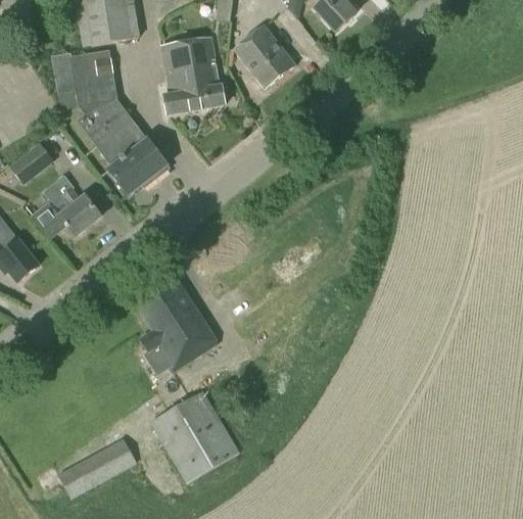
[(77,0),(84,45),(138,37),(132,0),(77,0)]
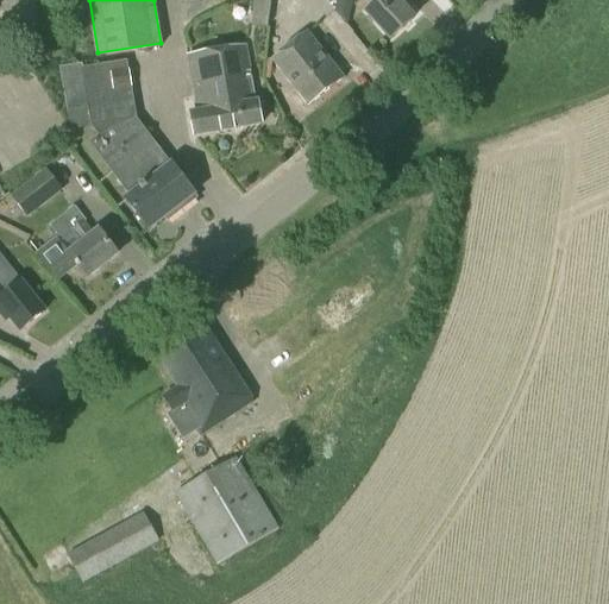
[(369,0),(371,2),(365,8),(390,36),(414,14),(401,1),(402,0),(369,0)]
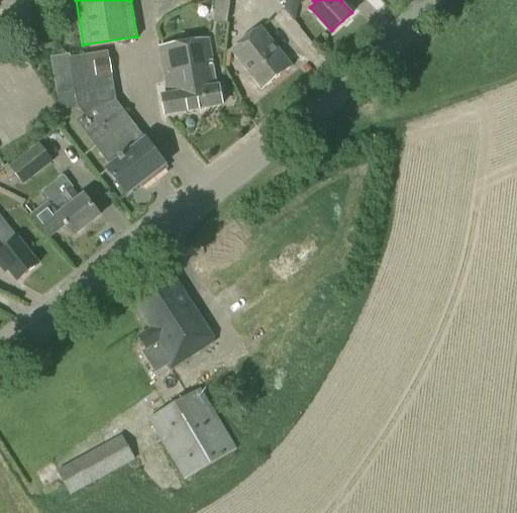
[(382,0),(395,15),(409,3),(406,0),(382,0)]
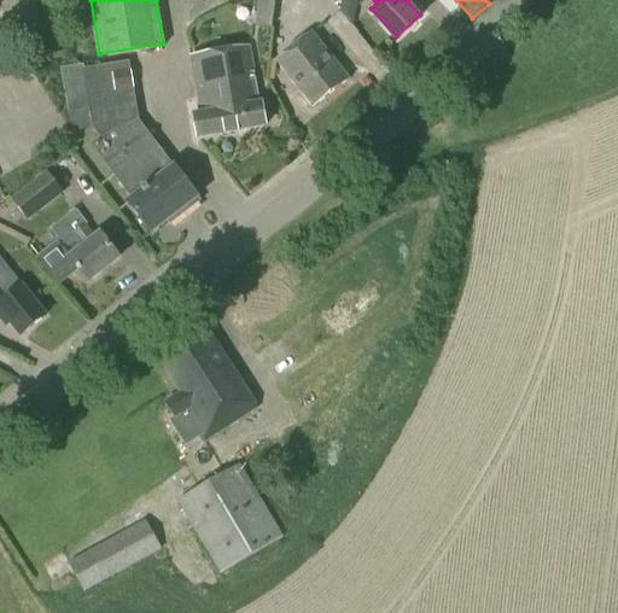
[(312,104),(348,76),(312,29),(275,58),(312,104)]
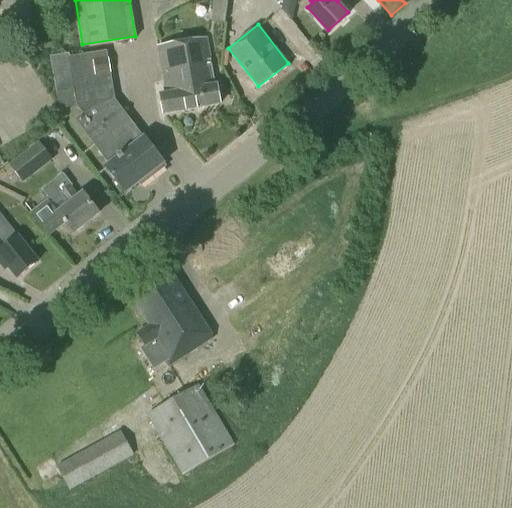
[(206,34),(156,43),(165,92),(160,92),(164,112),(220,102),(216,83),(214,83),(206,34)]
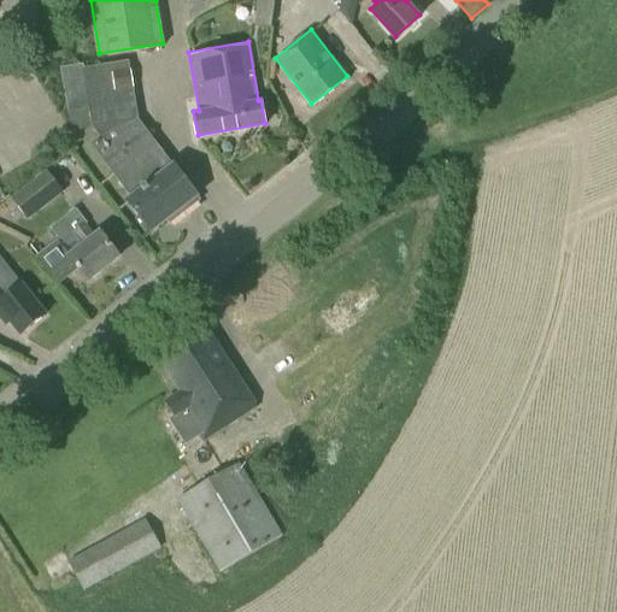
[(139,117),(129,58),(84,65),(83,62),(59,65),(68,110),(88,106),(92,124),(99,134),(89,141),(130,196),(128,199),(151,229),(197,194),(174,164),(139,117)]
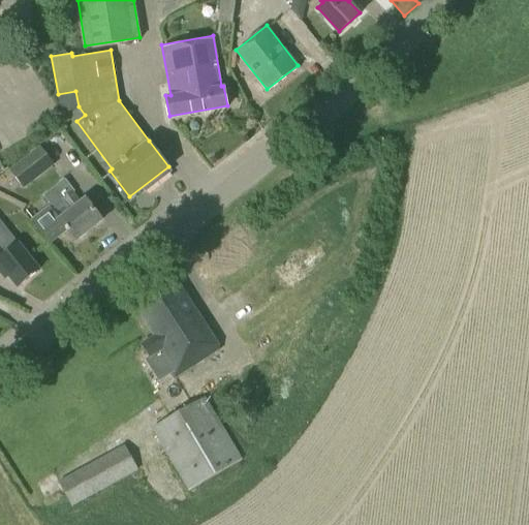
[(23,187),(54,163),(39,144),(8,167),(23,187)]
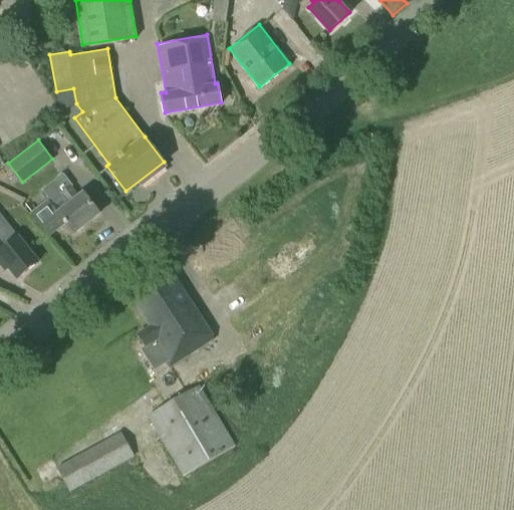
[(78,195),(71,185),(72,184),(63,171),(41,188),(50,199),(48,201),(47,200),(32,211),(49,232),(63,221),(72,233),(99,212),(83,192),(78,195)]
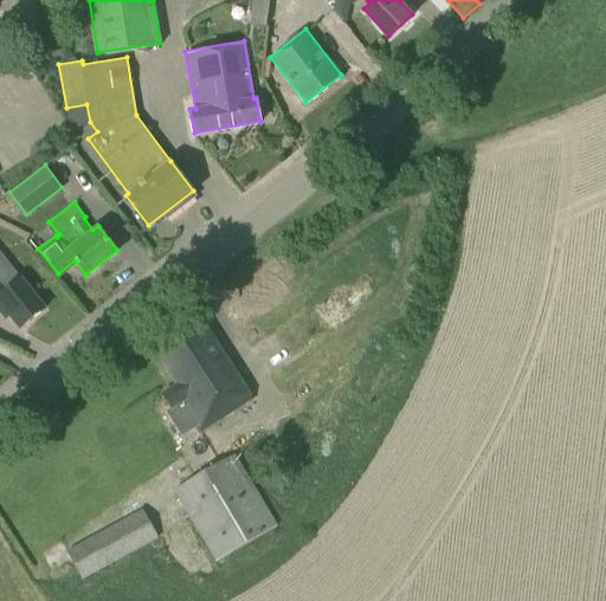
[(19,276),(8,263),(0,251),(0,309),(6,316),(10,314),(20,327),(45,307),(20,276),(19,276)]
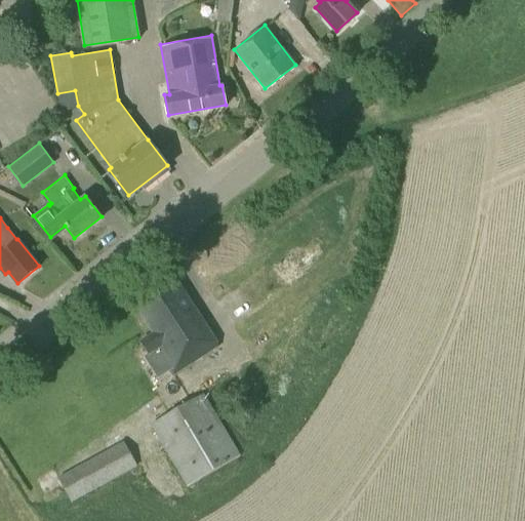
[(172,370),(216,339),(174,277),(135,304),(154,331),(142,339),(149,352),(157,347),(172,370)]
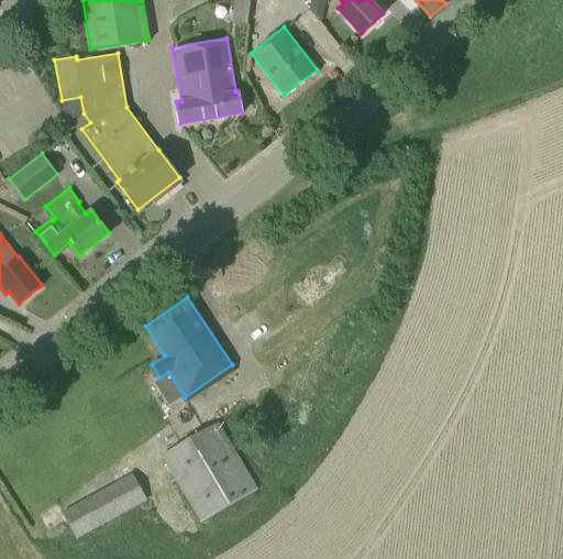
[(199,519),(256,486),(218,420),(161,453),(199,519)]
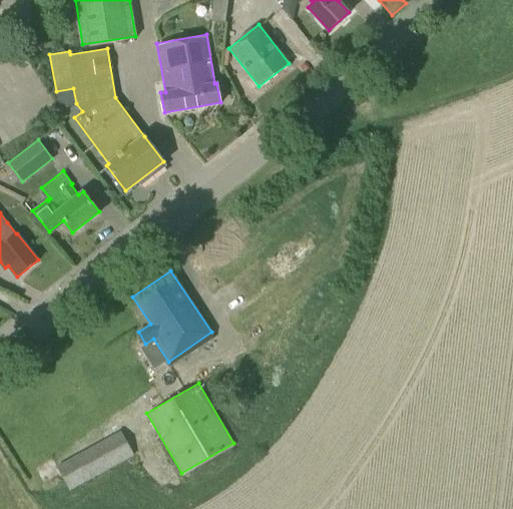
[(69,488),(134,453),(120,429),(56,464),(69,488)]
